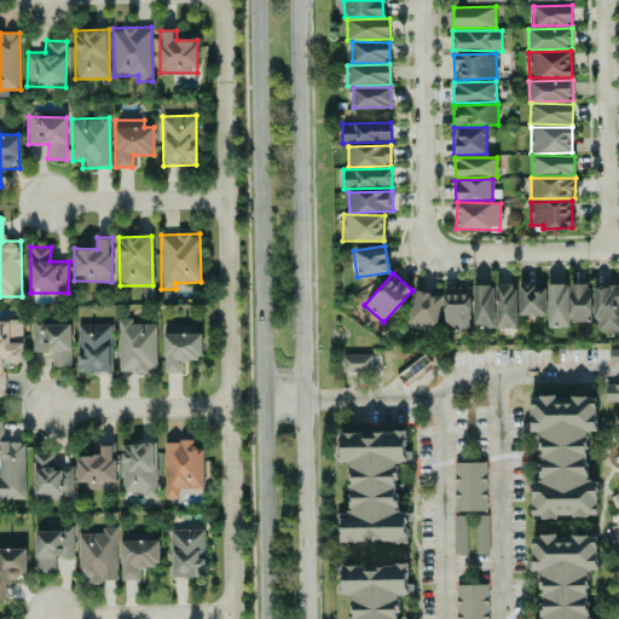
[(519,283),(519,316),(545,316),(545,289),(536,288),(536,283),(519,283)]
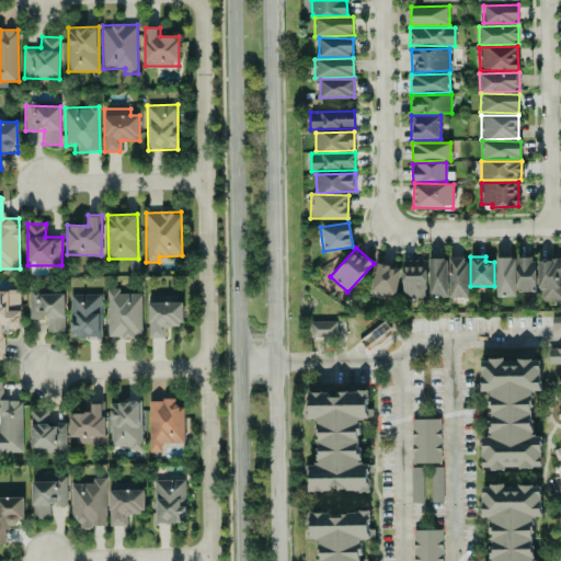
[(536,256),(517,256),(517,292),(535,292),(536,256)]
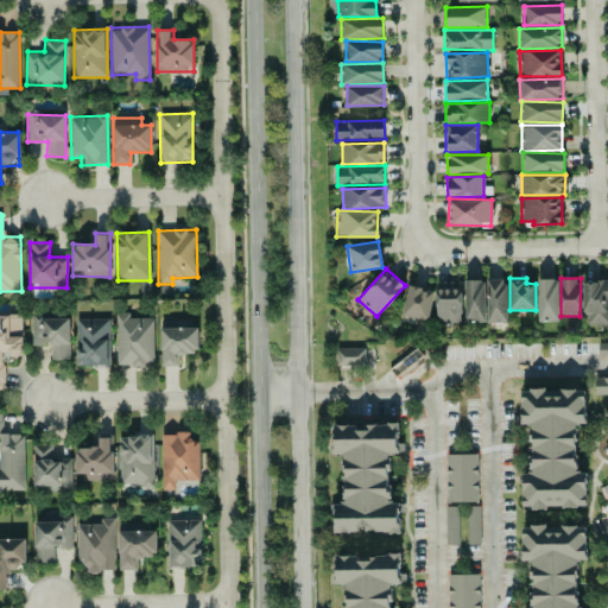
[(464,322),(485,322),(485,279),(464,280),(464,322)]
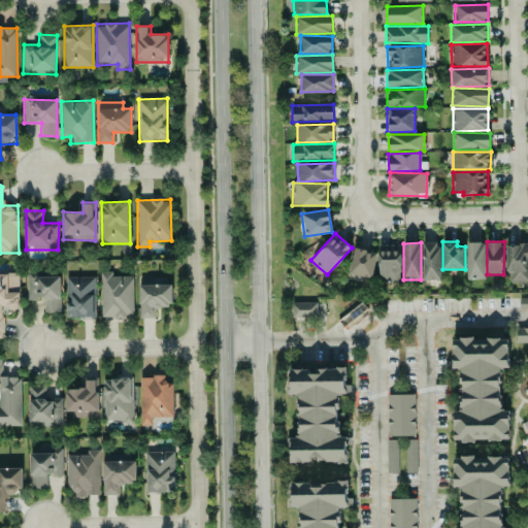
[(440,281),(440,242),(423,242),(423,279),(440,281)]
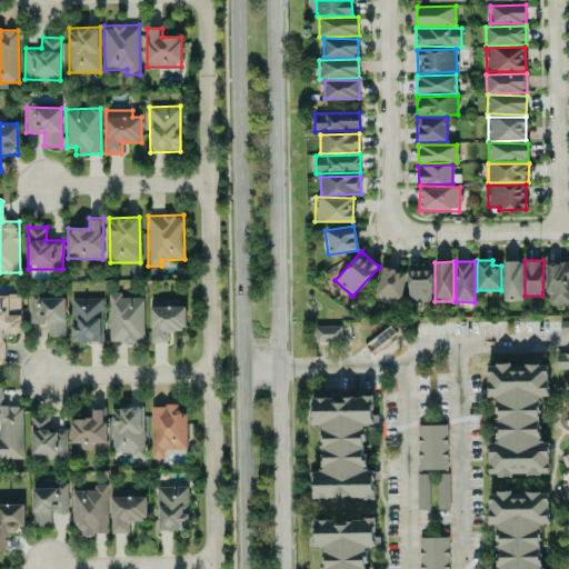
[(523,300),(522,261),(503,261),(503,300),(523,300)]
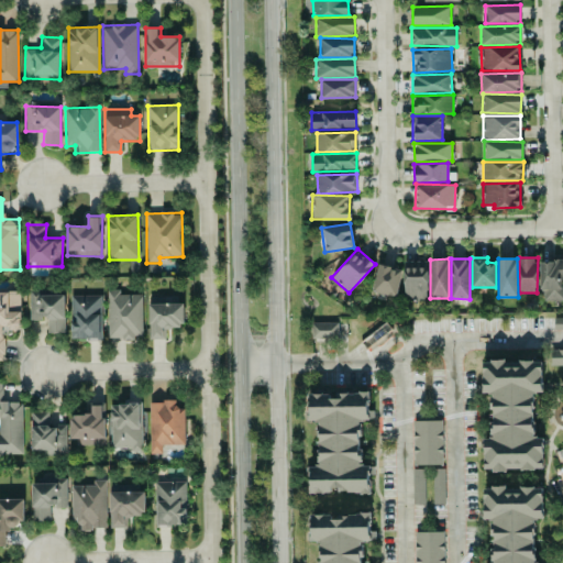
[(562,258),(541,260),(541,300),(562,299),(562,258)]
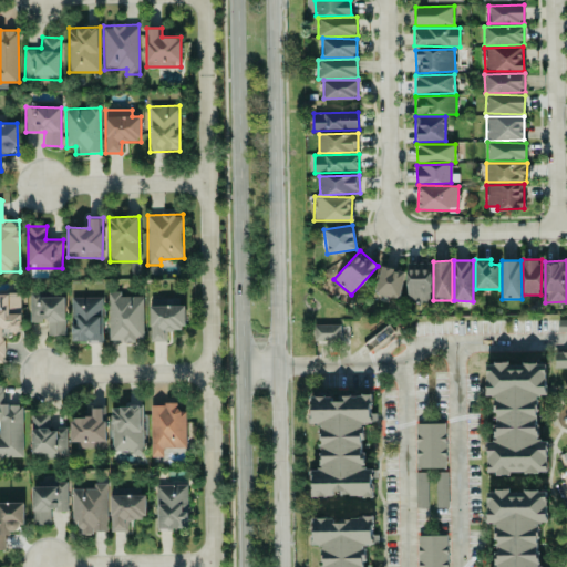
[(431,263),(408,263),(408,302),(431,302),(431,263)]
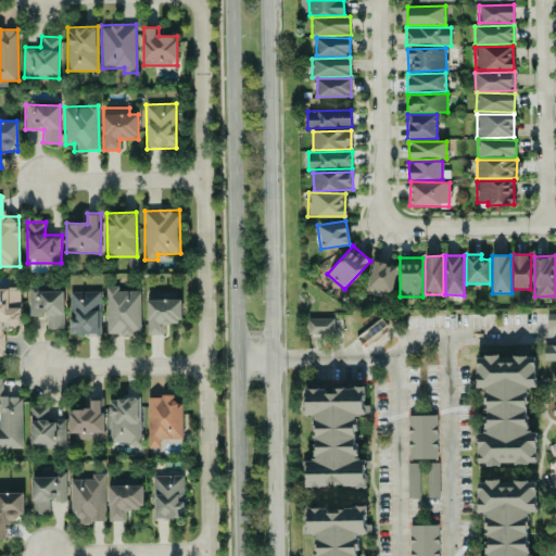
[(368,289),(392,292),(396,264),(373,261),(368,289)]
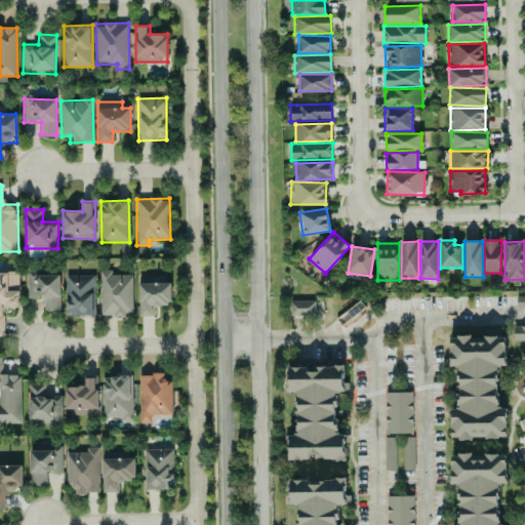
[(132,274),(111,274),(111,270),(99,270),(99,316),(133,316),(132,274)]
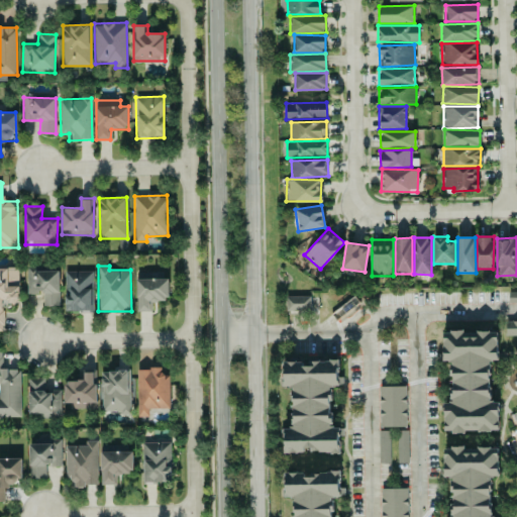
[(0,330),(4,331),(4,305),(19,304),(19,268),(0,267),(0,330)]
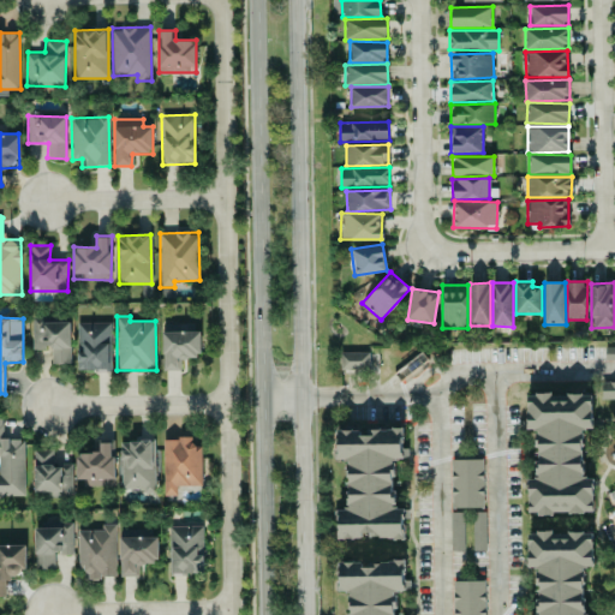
[(71,363),(70,321),(31,322),(33,348),(51,348),(52,364),(71,363)]
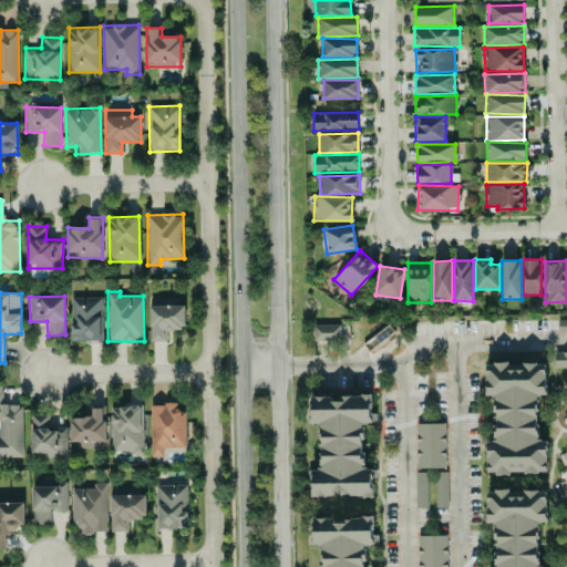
[(102,297),(70,298),(71,342),(102,341),(102,297)]
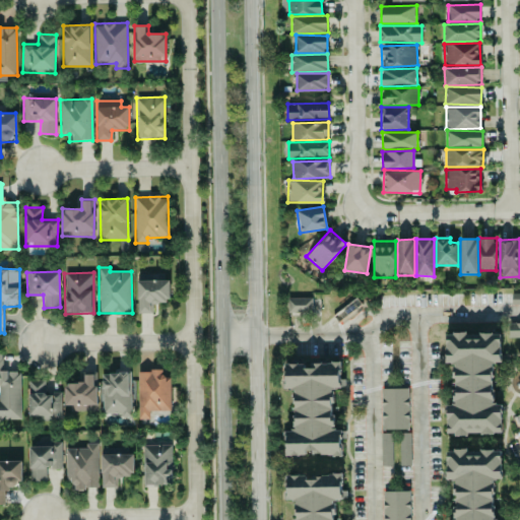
[(170,279),(163,279),(163,274),(138,273),(138,313),(152,313),(152,302),(170,302),(170,279)]
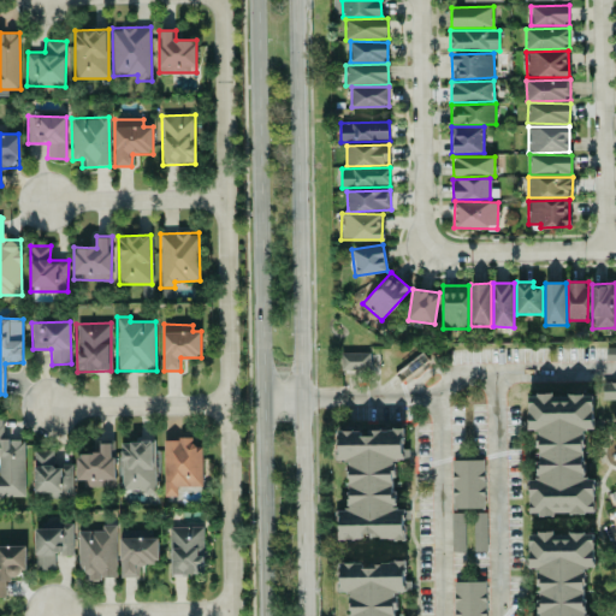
[(341,353),(341,373),(373,371),(372,351),(341,353)]
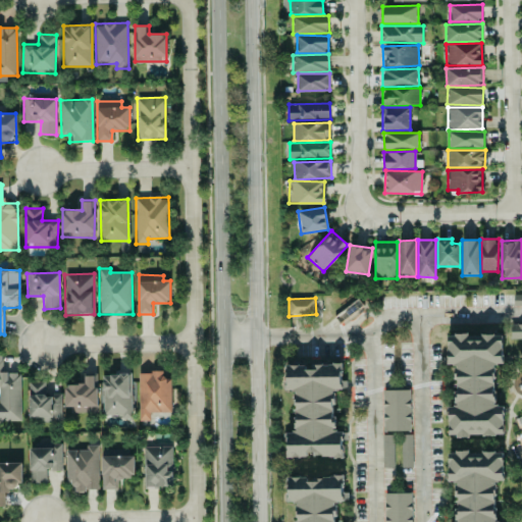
[(521,323),(511,324),(511,340),(521,338),(521,323)]
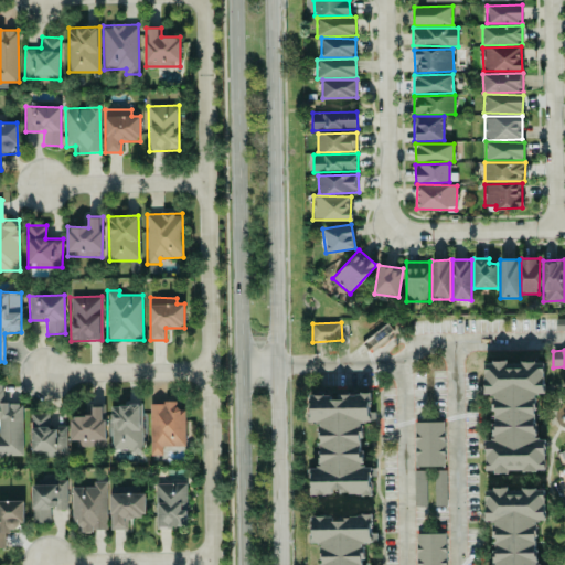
[(545,471),(545,438),(535,438),(536,393),(544,393),(544,362),(484,362),(484,394),(493,394),(493,440),(486,439),(486,471),(545,471)]
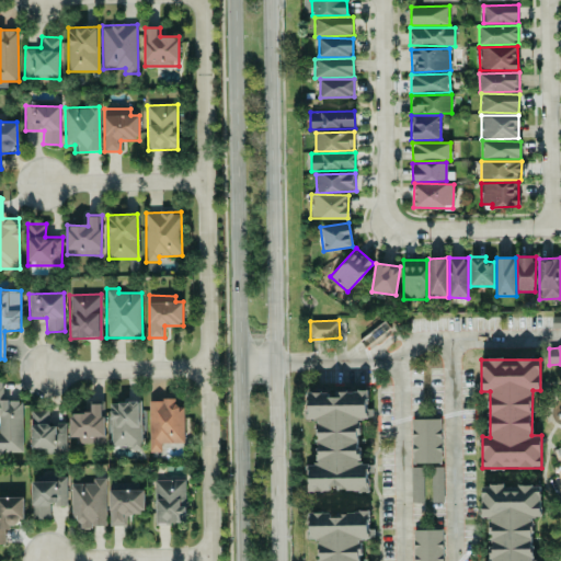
[(0,451),(23,453),(22,400),(3,400),(3,380),(0,379),(0,451)]
